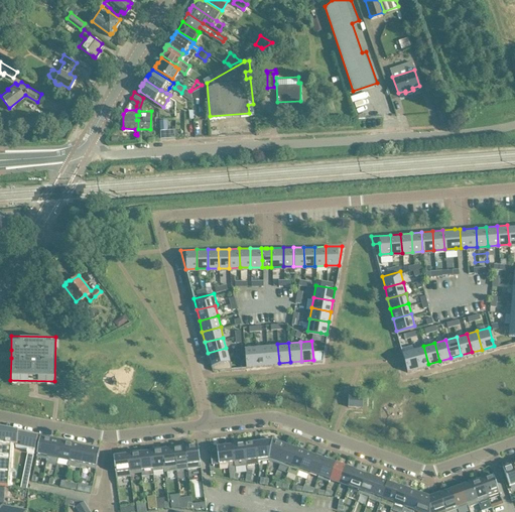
[(279,363),(277,344),(267,345),(268,363),(279,363)]
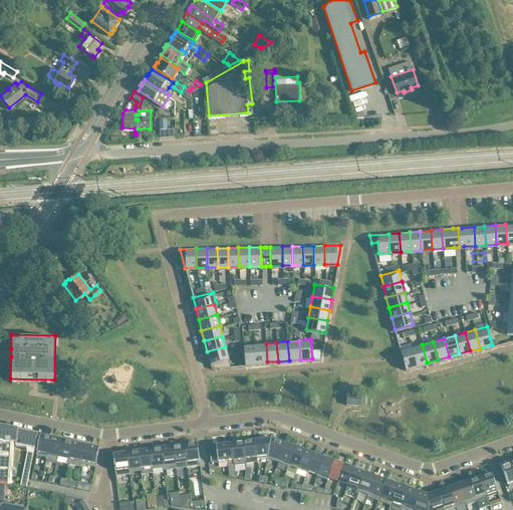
[(267,361),(266,343),(255,344),(256,362),(267,361)]
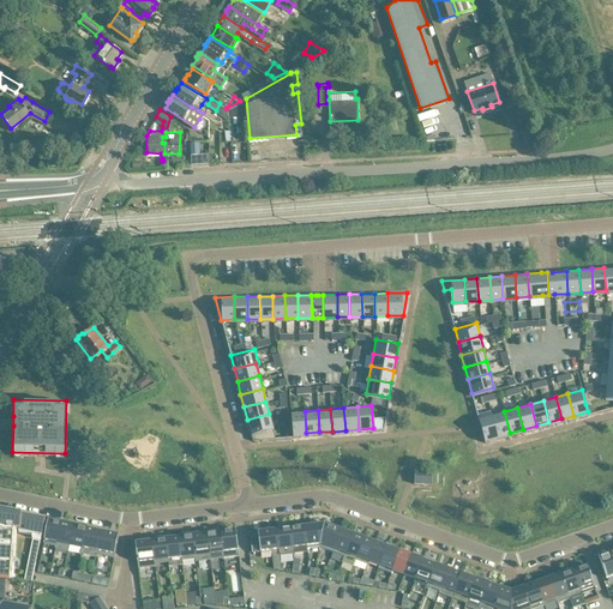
[(306,433),(305,411),(290,412),(293,434),(306,433)]
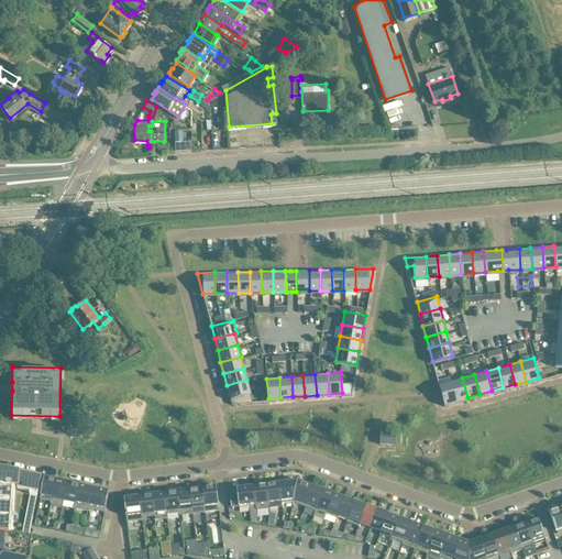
[(467,397),(462,377),(451,380),(456,401),(467,397)]
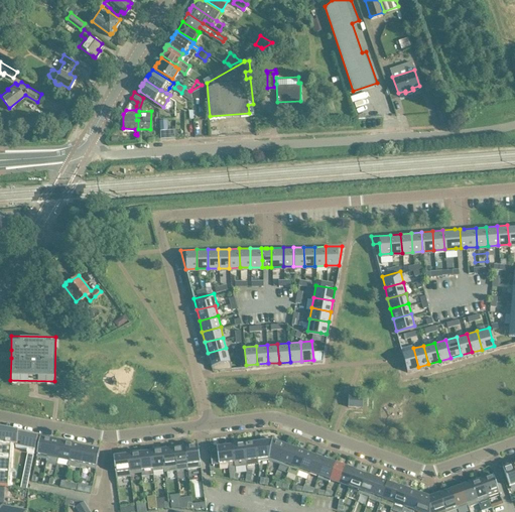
[(231,367),(226,348),(208,353),(212,368),(231,367)]
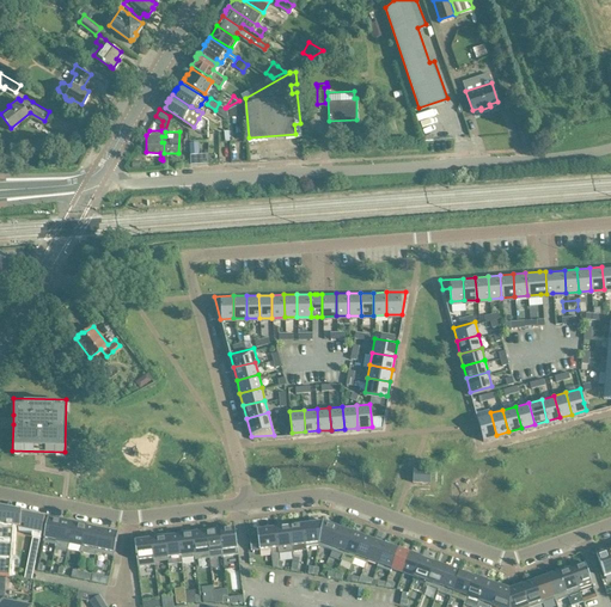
[(496,435),(490,412),(476,416),(482,439),(496,435)]
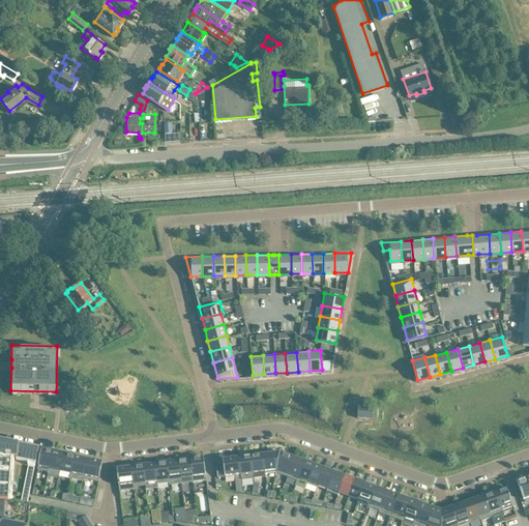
[(99,375),(99,383),(112,383),(113,375),(99,375)]
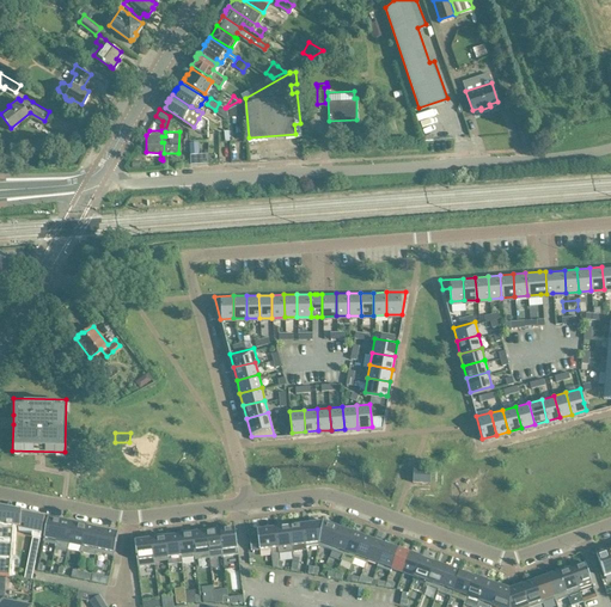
[(52,467),(53,459),(42,457),(41,465),(52,467)]
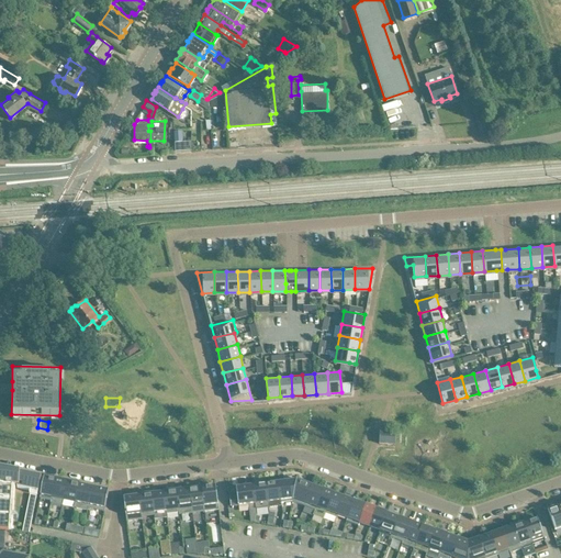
[(126,421),(127,444),(139,444),(139,430),(135,430),(135,420),(126,421)]
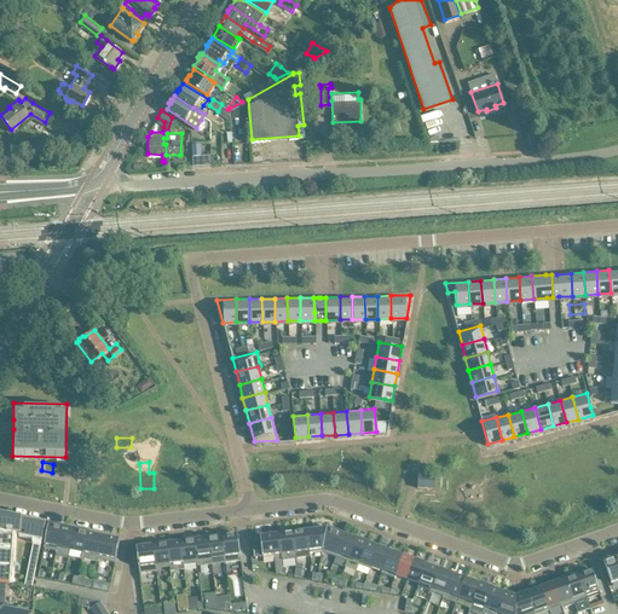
[(416,485),(434,486),(435,473),(417,471),(416,485)]
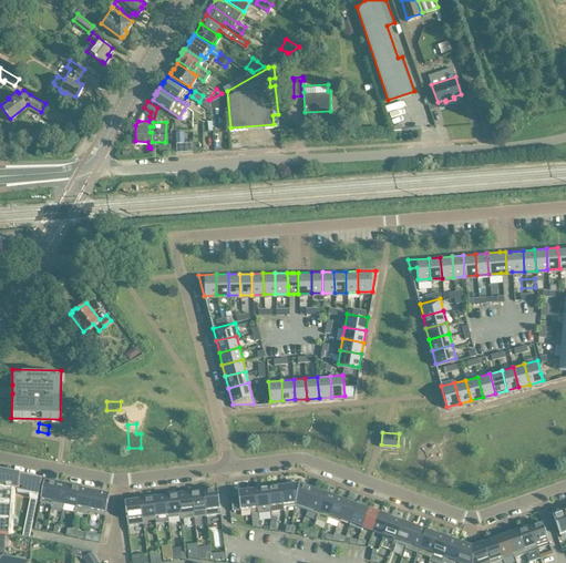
[(0,532),(8,533),(11,488),(17,488),(17,489),(38,493),(41,477),(19,473),(19,472),(0,468),(0,532)]
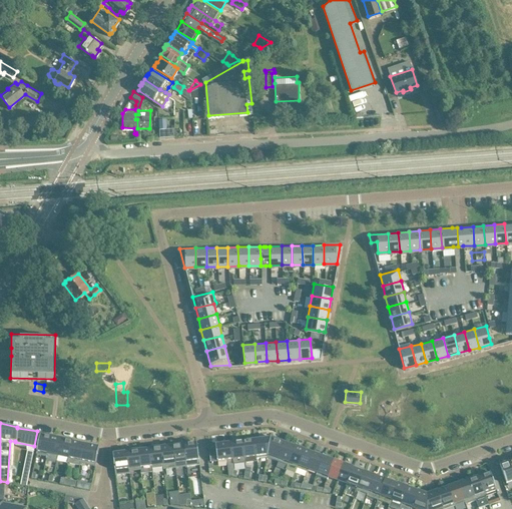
[(46,454),(50,434),(39,432),(35,451),(45,454),(46,454)]
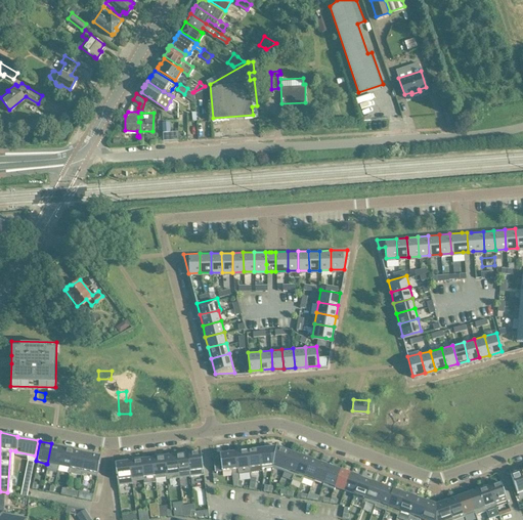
[(58,463),(61,445),(51,443),(47,464),(46,464),(46,465),(57,468),(58,463)]
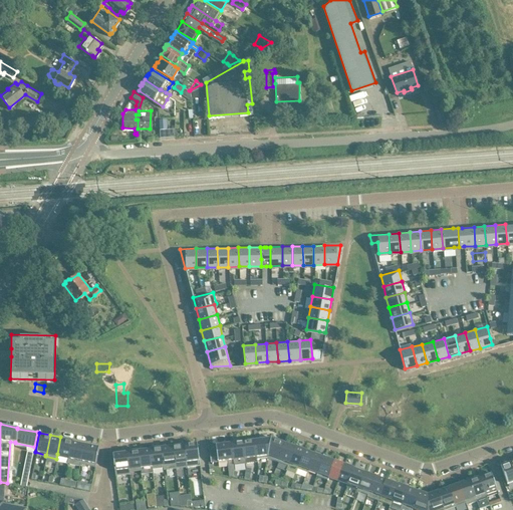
[(266,455),(270,436),(254,438),(256,454),(256,457),(266,455)]
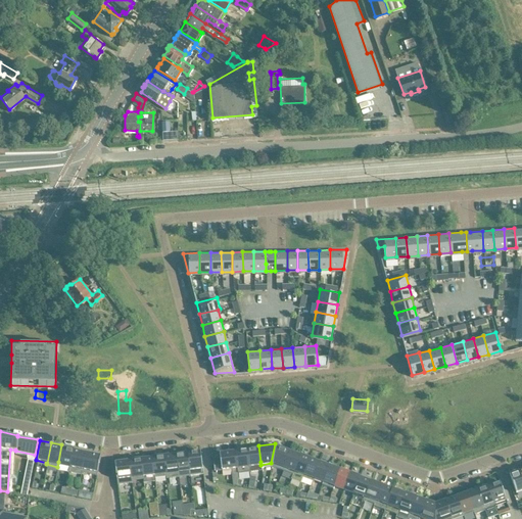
[(289,449),(275,443),(271,463),(282,468),(289,449)]
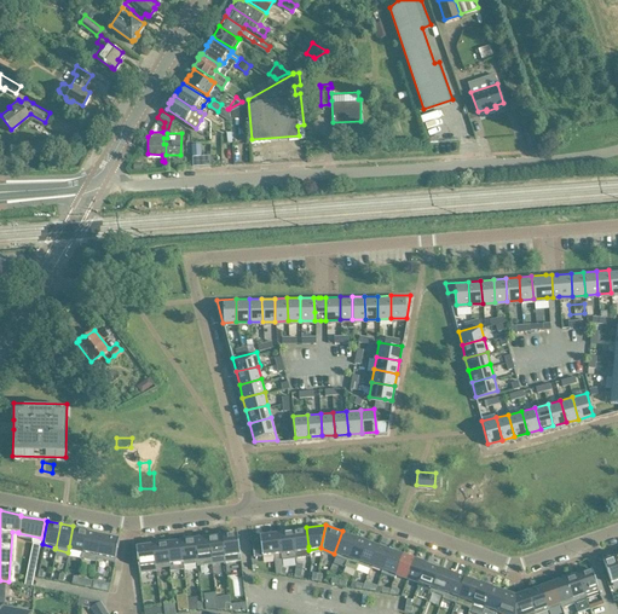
[(82,549),(86,528),(73,526),(69,546),(81,549),(82,549)]
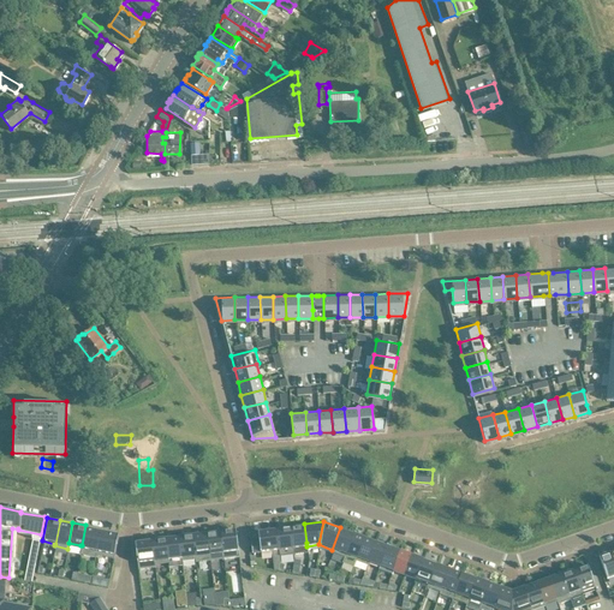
[(304,524),(290,525),(293,550),(307,549),(307,546),(307,543),(304,524)]
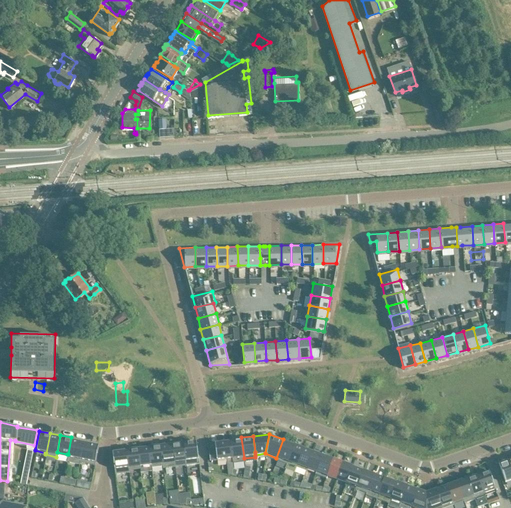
[(79,459),(83,440),(71,437),(68,454),(67,454),(66,459),(79,461),(79,460),(79,459)]
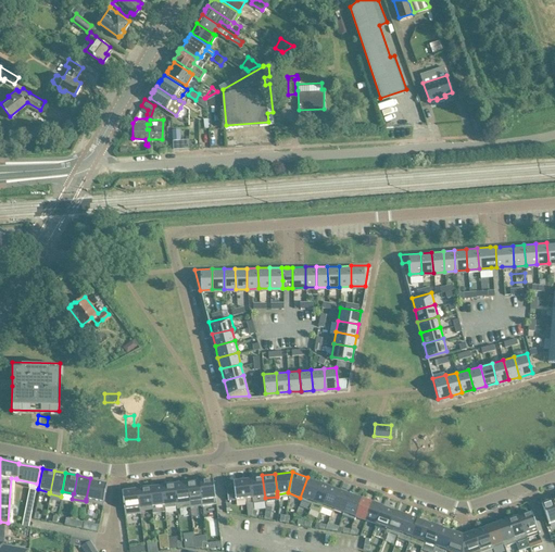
[(262,475),(249,477),(251,494),(252,500),(265,498),(262,475)]
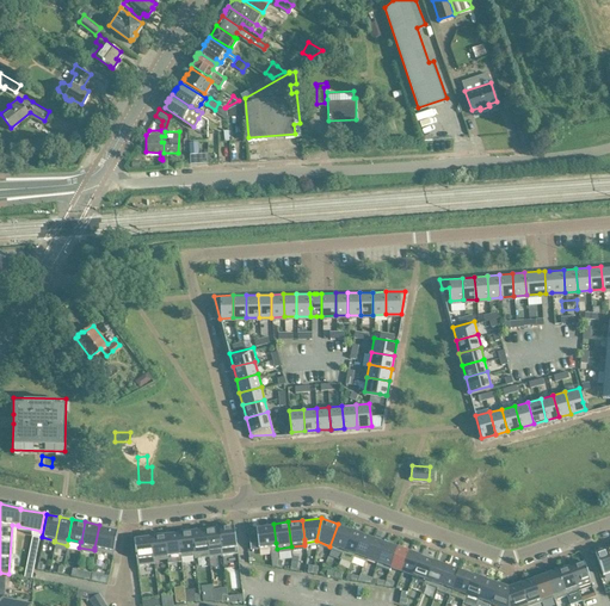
[(236,550),(234,524),(219,526),(222,551),(236,550)]
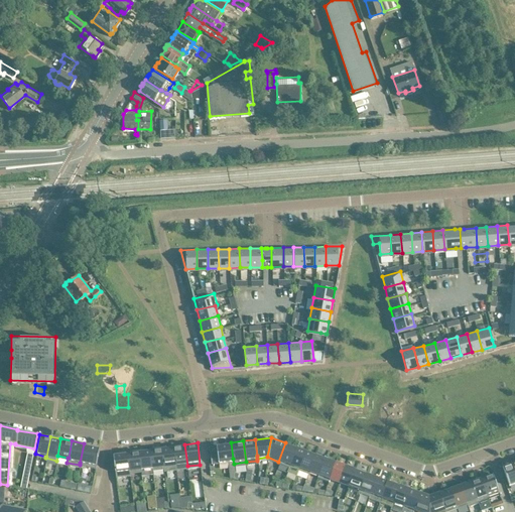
[(233,459),(231,442),(216,443),(217,453),(210,453),(211,462),(233,459)]
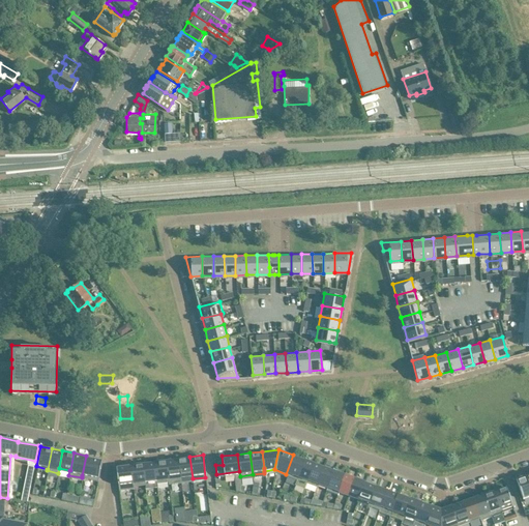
[(296,477),(303,458),(293,455),(286,474),(296,477)]
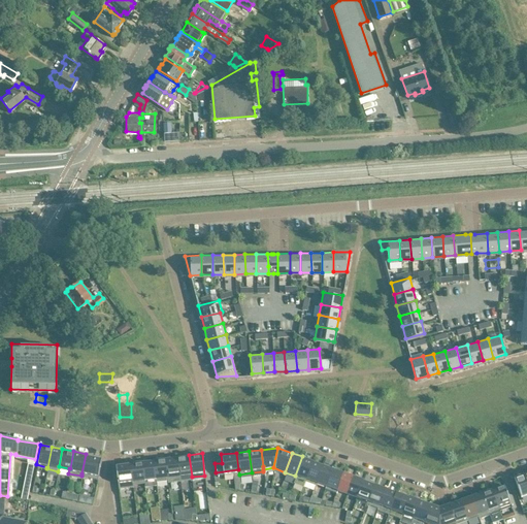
[(97,477),(101,457),(86,454),(81,473),(81,475),(97,477)]
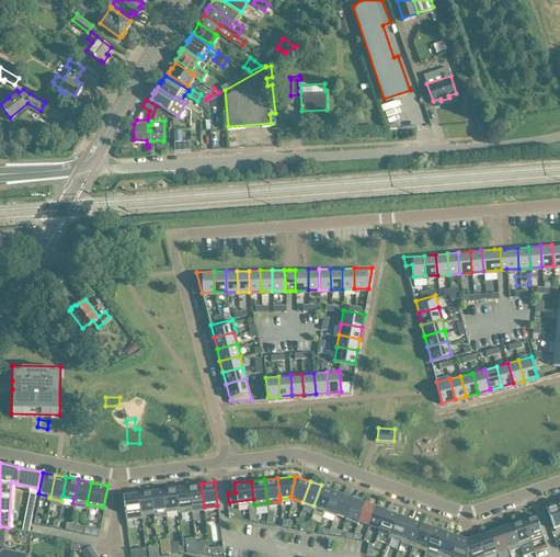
[(204,507),(201,484),(189,485),(191,509),(204,507)]
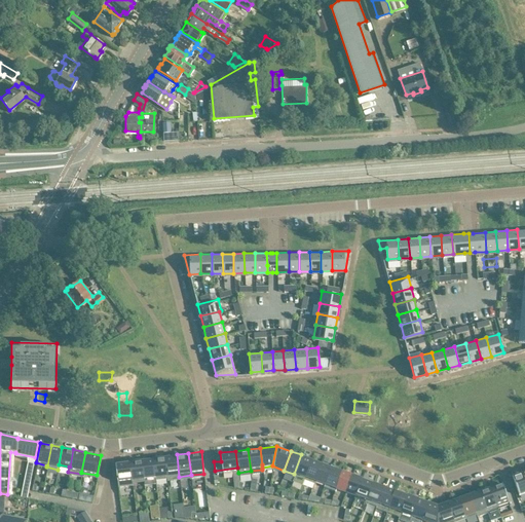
[(179,477),(177,454),(164,455),(166,476),(166,478),(179,477)]
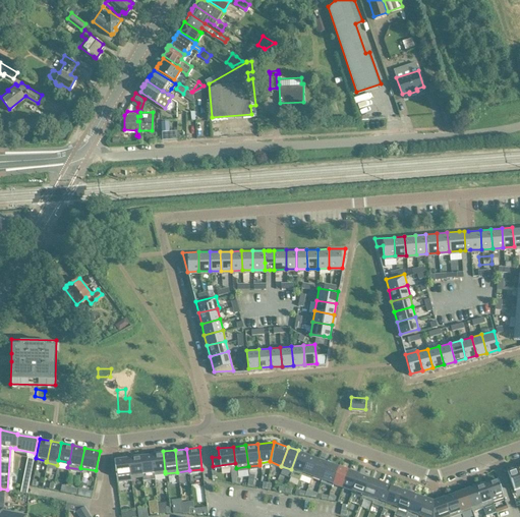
[(291,469),(289,474),(299,477),(300,472),(307,454),(298,450),(291,469)]
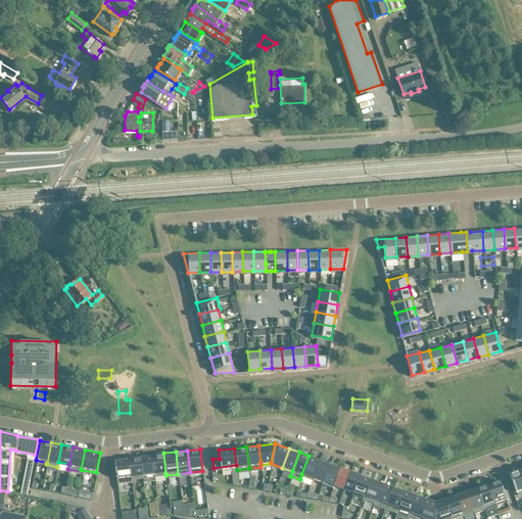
[(165,473),(163,453),(152,455),(154,472),(153,472),(154,475),(165,473)]
